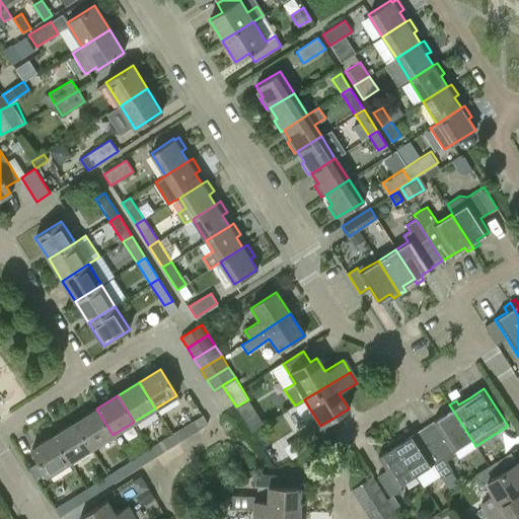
[(446,413),(425,426),(446,461),(455,455),(453,451),(471,439),(449,404),(443,408),(446,413)]
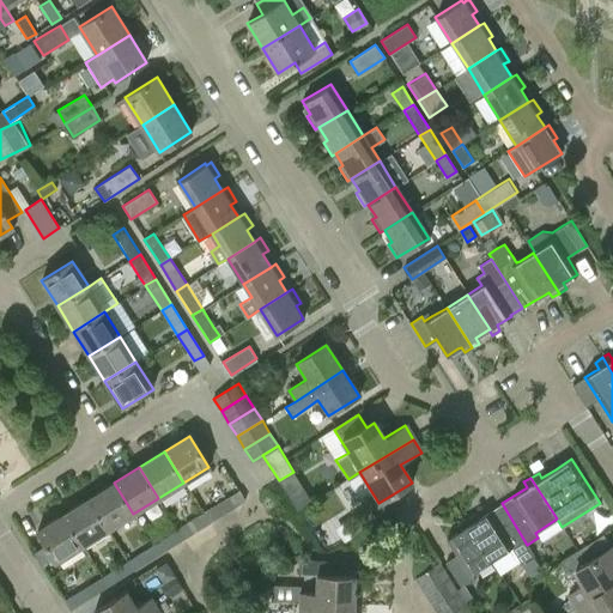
[(114,483),(89,498),(108,529),(133,514),(114,483)]
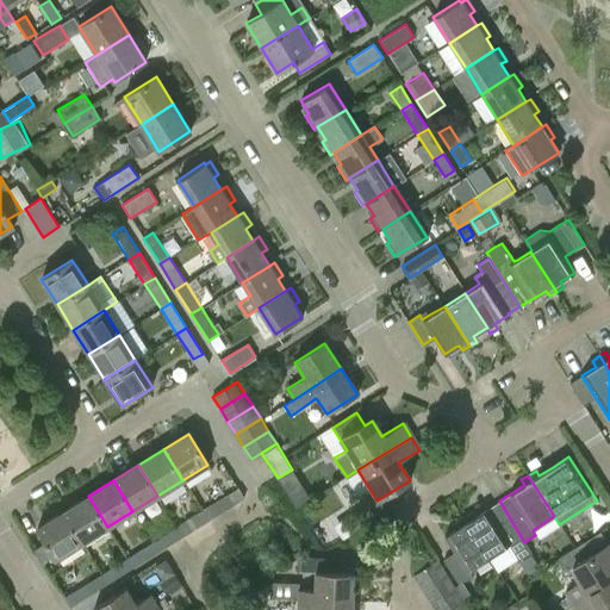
[(88,496),(64,511),(83,541),(107,527),(88,496)]
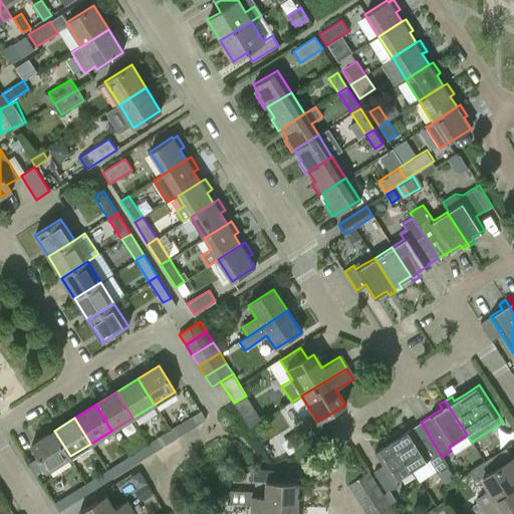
[(179,426),(183,434),(196,426),(192,418),(179,426)]
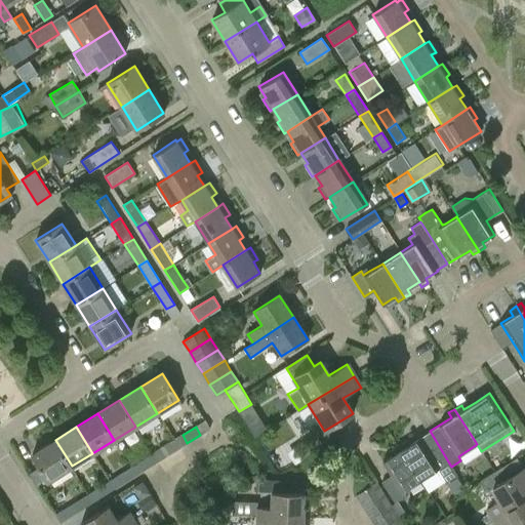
[(404,441),(398,444),(420,480),(439,469),(447,482),(457,476),(451,467),(430,431),(419,438),(407,446),(404,441)]
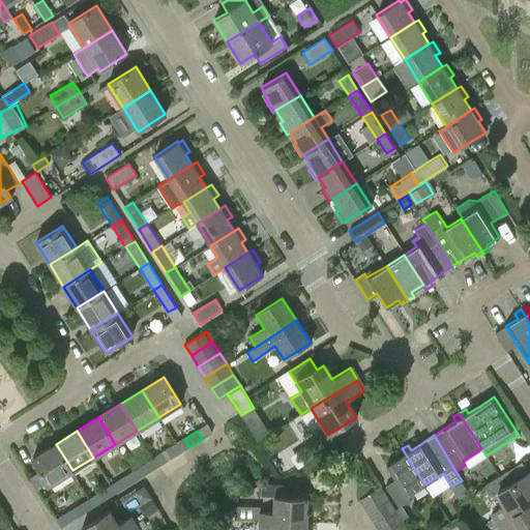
[(49,486),(72,470),(56,444),(32,459),(49,486)]
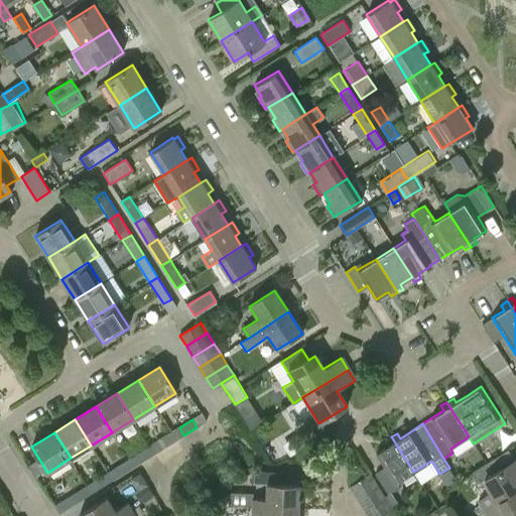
[(158,440),(162,448),(175,440),(171,432),(158,440)]
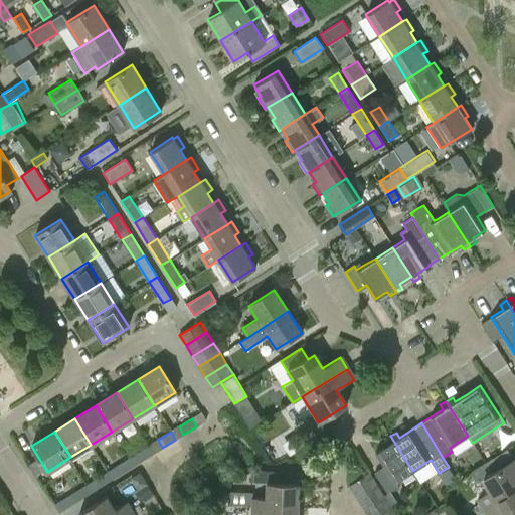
[(412,471),(390,436),(384,440),(387,445),(374,452),(384,468),(375,473),(387,491),(396,486),(394,483),(412,471)]
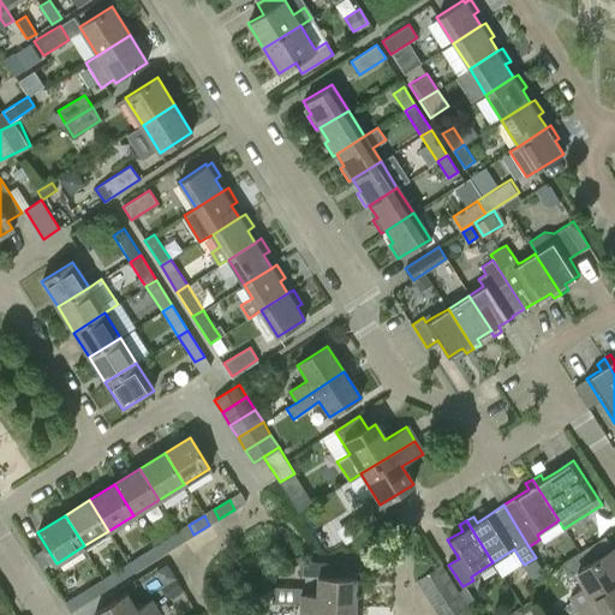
[(163,542),(168,550),(185,541),(179,531),(163,542)]
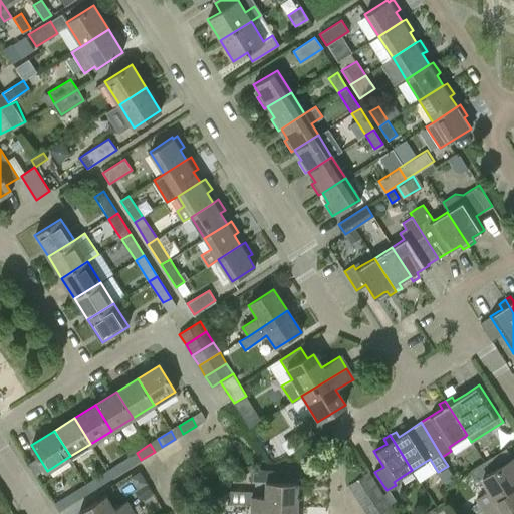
[(513,487),(513,459),(513,458),(499,466),(492,456),(471,469),(477,480),(481,477),(489,490),(476,498),(483,507),(513,487)]
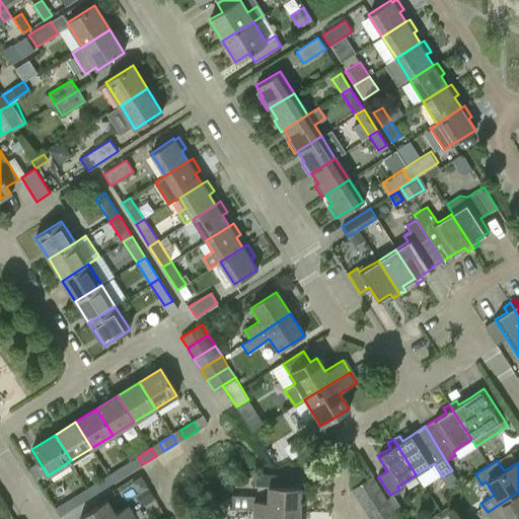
[(117,470),(122,478),(135,469),(130,462),(117,470)]
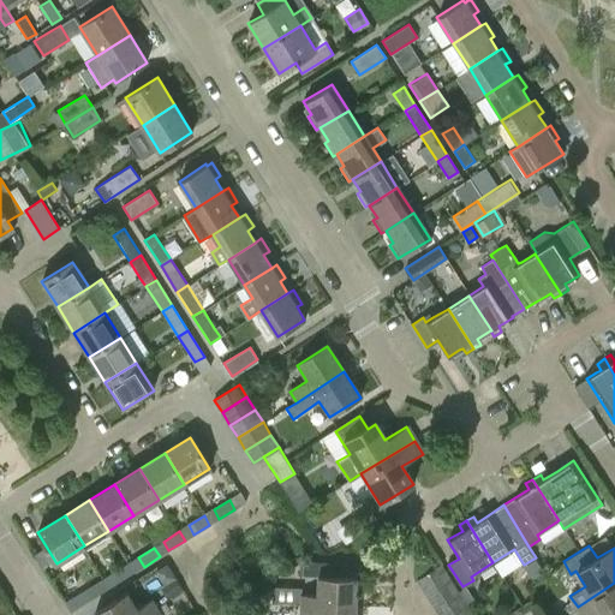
[(272,604),(299,604),(354,607),(356,578),(344,577),(345,562),(304,561),(303,575),(317,577),(317,595),(302,595),(302,587),(272,587),(272,604)]
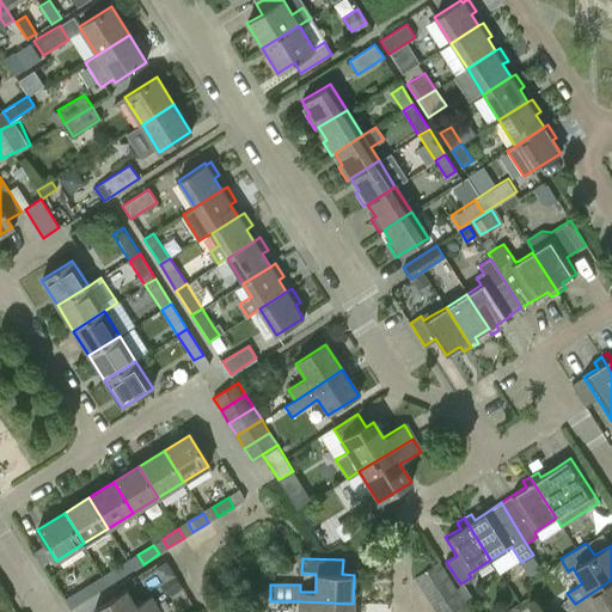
[(112,570),(118,580),(134,570),(128,561),(112,570)]
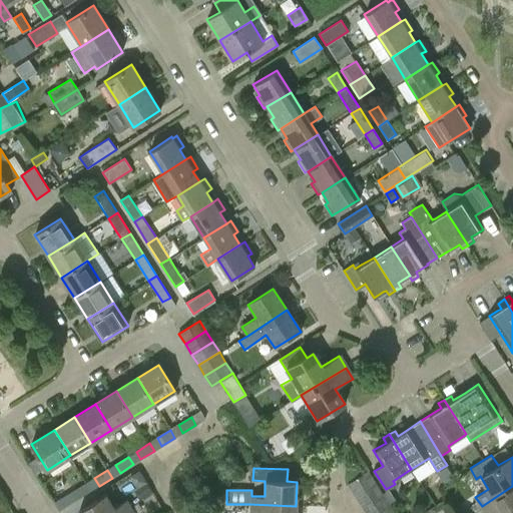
[(139,470),(130,476),(137,487),(146,482),(139,470)]
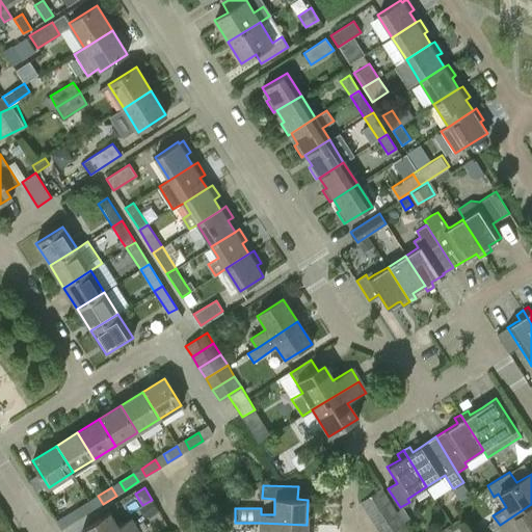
[(380,488),(360,502),(366,512),(388,499),(380,488)]
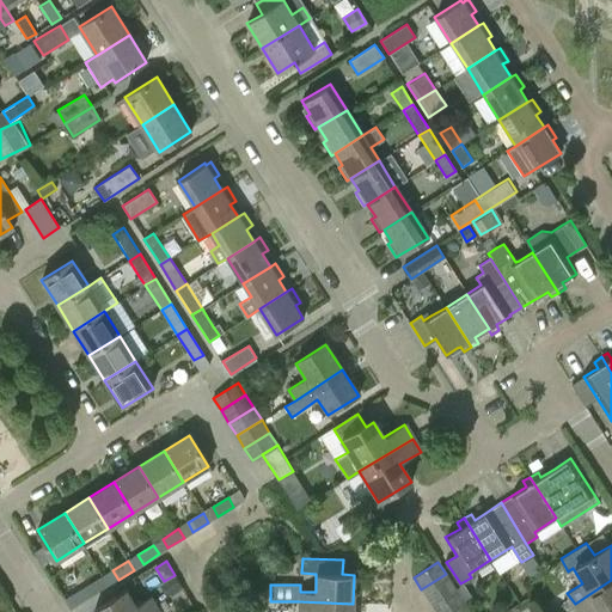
[(538,563),(525,570),(530,577),(543,570),(538,563)]
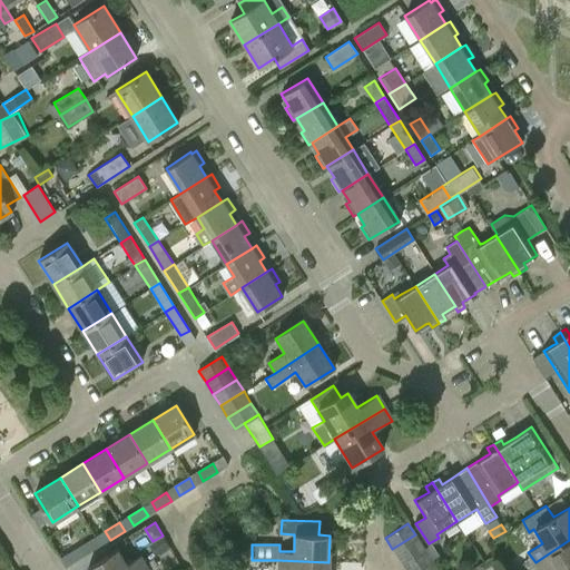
[(415,534),(392,549),(400,561),(422,546),(415,534)]
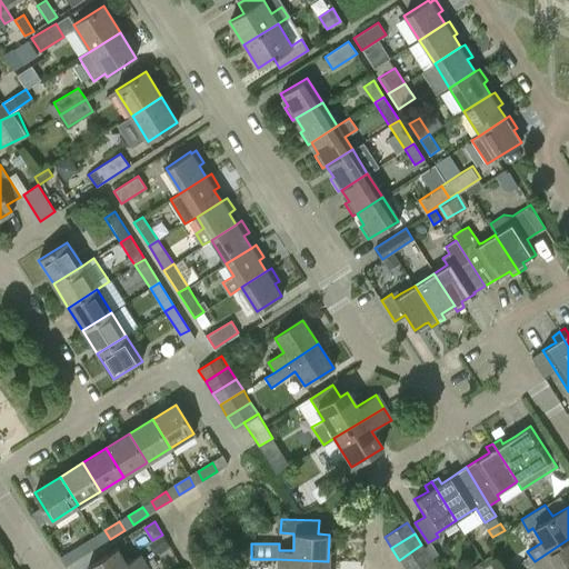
[(80,546),(85,555),(101,545),(96,536),(80,546)]
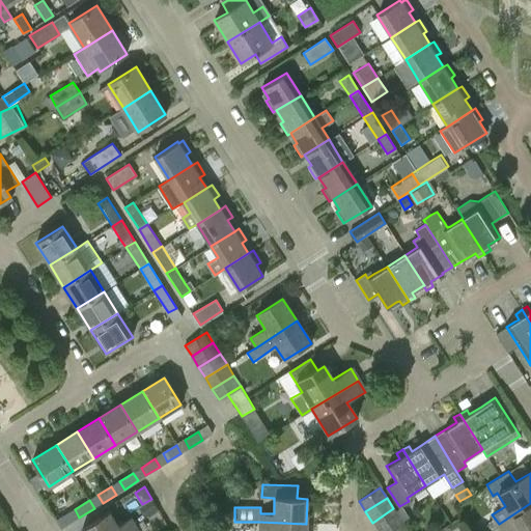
[(530,530),(530,503),(499,524),(502,530),(509,530),(518,526),(521,530),(530,530)]
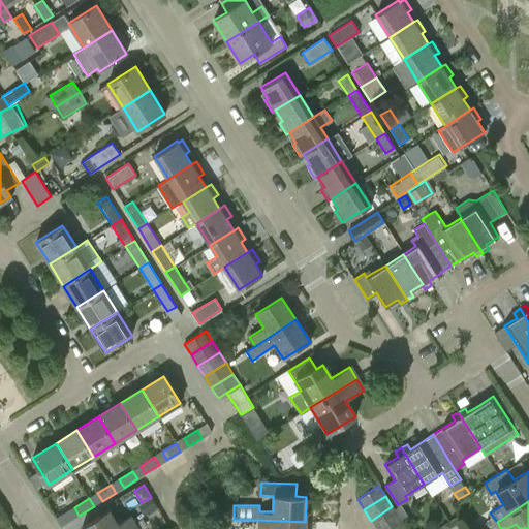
[(400,504),(394,508),(399,518),(401,521),(407,517),(400,504)]
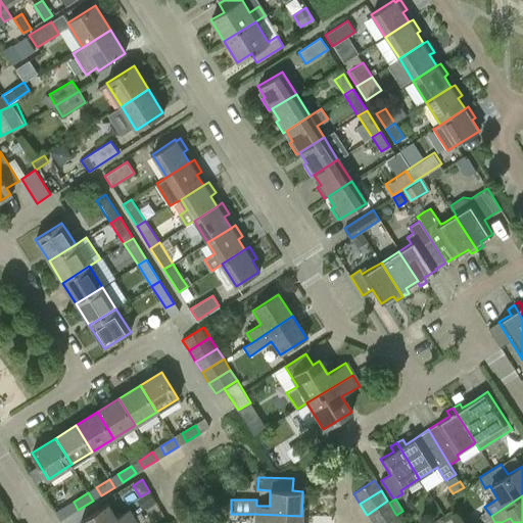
[(387,501),(367,515),(372,522),(376,522),(394,512),(389,503),(387,501)]
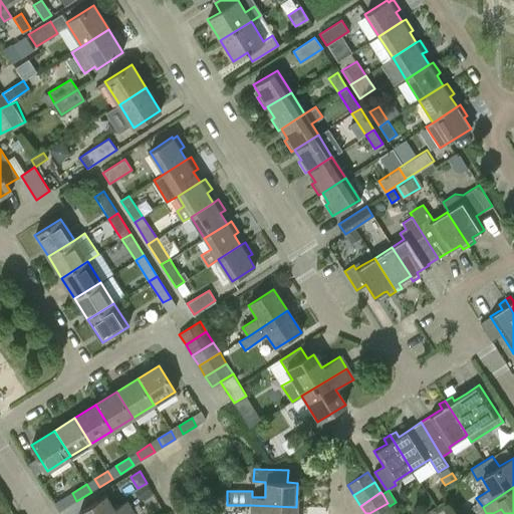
[(78,512),(79,513),(120,513),(131,508),(124,500),(112,508),(104,495),(78,512)]
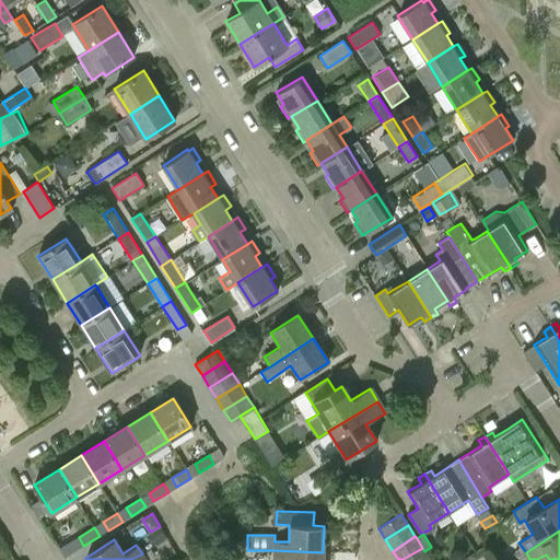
[(422,548),(403,559),(428,559),(430,559),(424,551),(422,548)]
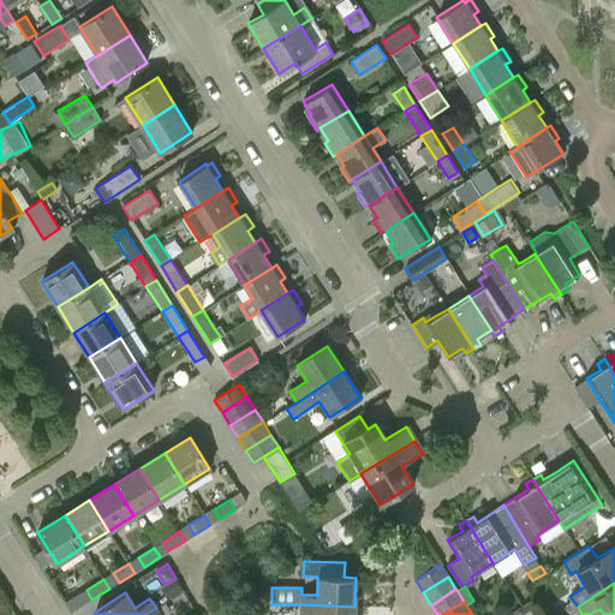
[(354,614),(354,607),(299,604),(298,614),(354,614)]
